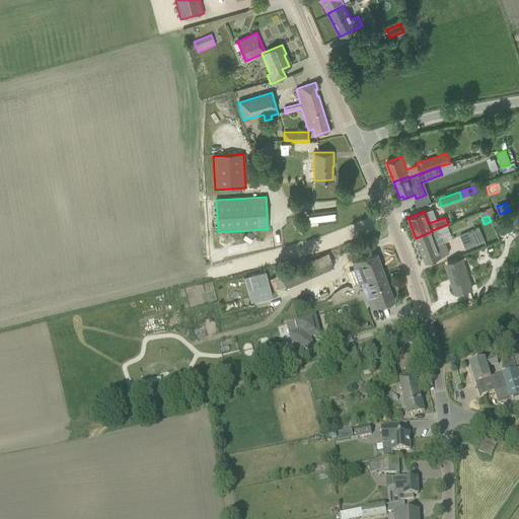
[(496,225),(500,234),(518,226),(515,217),(496,225)]
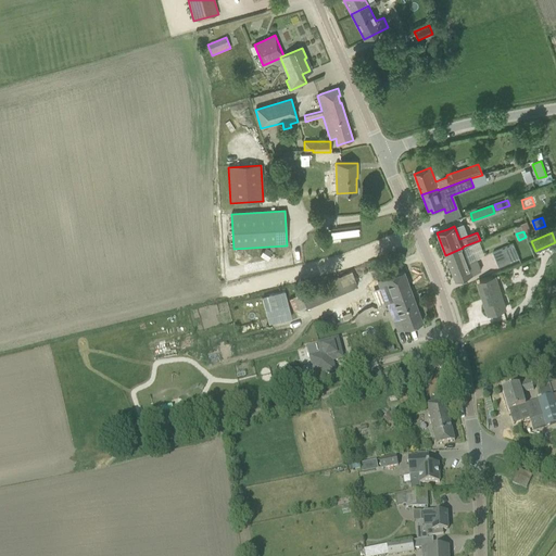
[(513,244),(493,253),(500,267),(519,258),(513,244)]
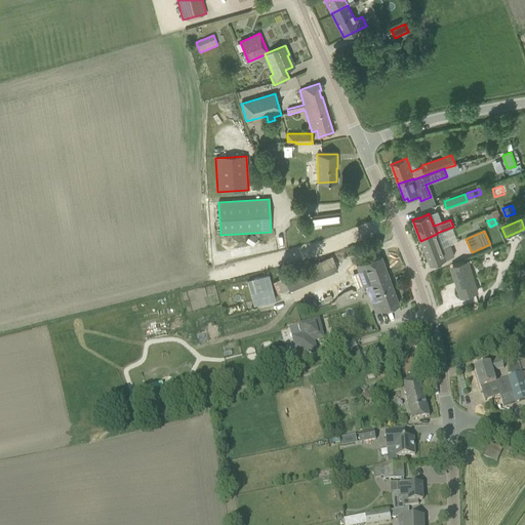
[(437,234),(420,241),(421,242),(431,265),(440,261),(454,255),(449,245),(442,248),(437,234)]
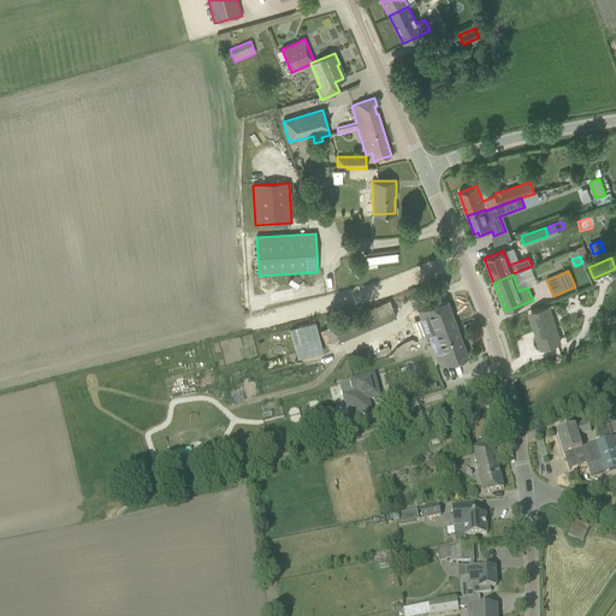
[(333,325),(333,327),(339,339),(396,315),(389,301),(333,325)]
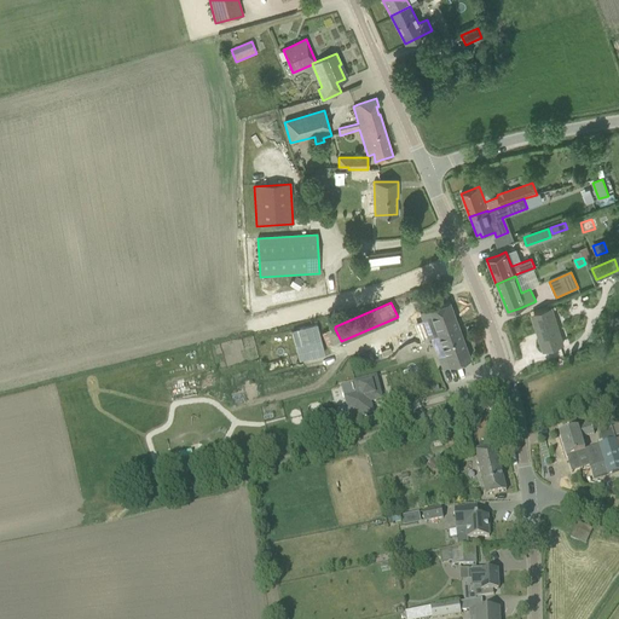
[(418,339),(429,335),(437,357),(438,357),(443,369),(450,365),(450,366),(469,358),(449,302),(410,316),(418,339)]
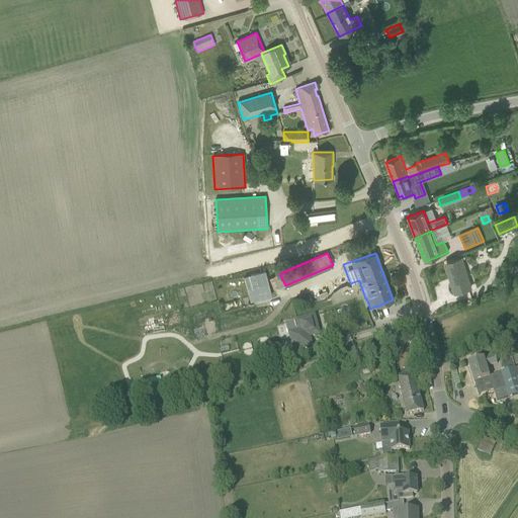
[(453,282),(451,283),(454,293),(470,287),(461,258),(446,262),(453,282)]
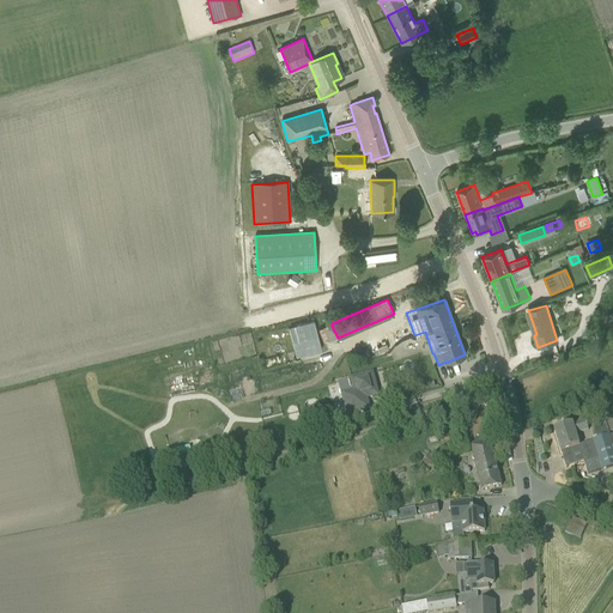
[(322,328),(327,341),(333,339),(327,326),(322,328)]
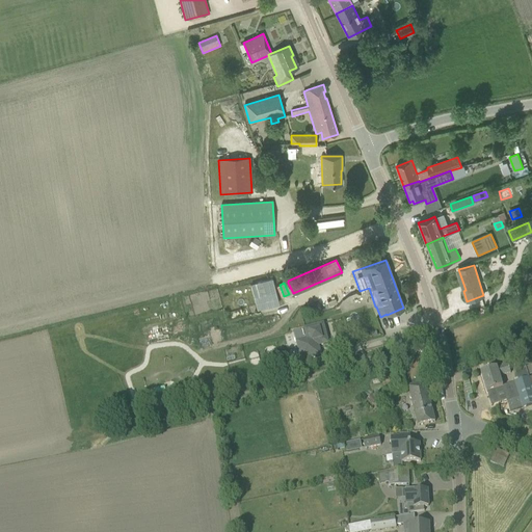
[(273,284),(254,289),(259,309),(278,303),(273,284)]
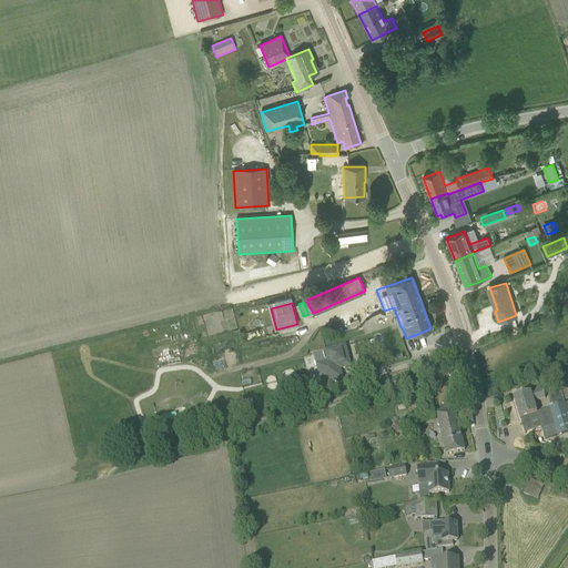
[(324,350),(324,351),(314,353),(316,363),(316,364),(322,385),(343,379),(341,368),(352,365),(345,344),(324,350)]
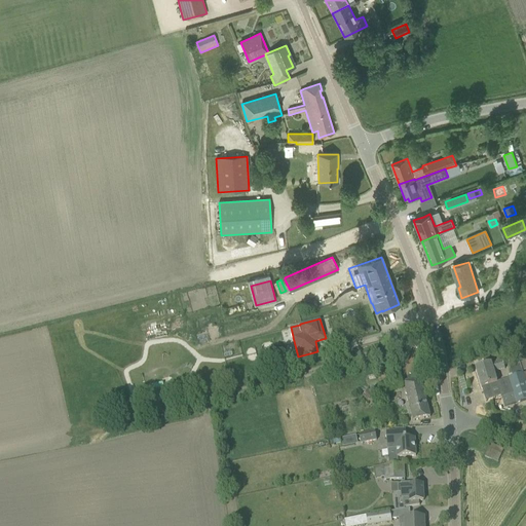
[(381,387),(382,392),(402,388),(397,362),(387,364),(391,384),(381,387)]
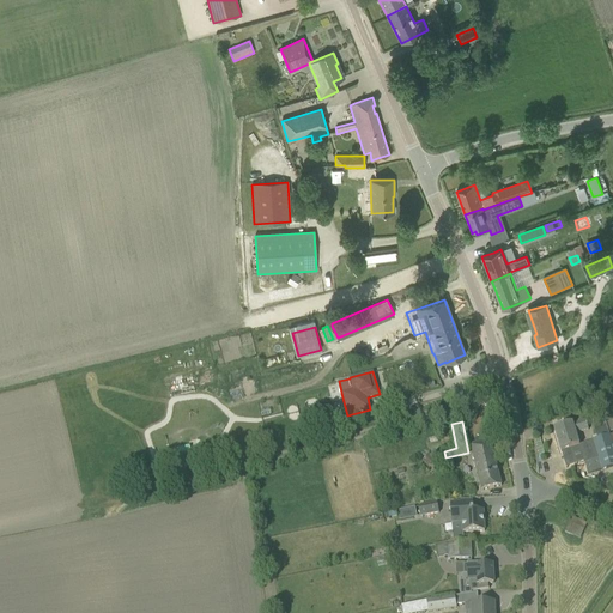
[(568,467),(565,468),(566,468),(598,459),(602,471),(612,467),(612,448),(606,424),(593,429),(596,441),(578,447),(575,435),(588,430),(586,422),(572,425),(572,424),(553,430),(560,453),(562,453),(563,451),(568,467)]
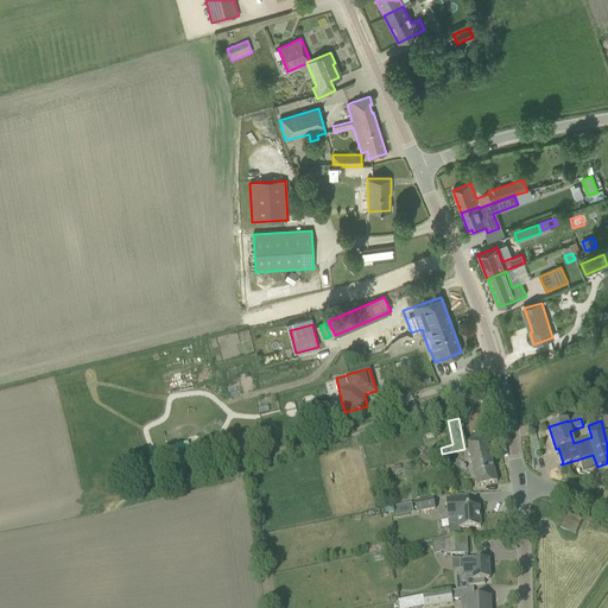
[(467,442),(477,488),(486,486),(496,483),(486,437),(467,442)]
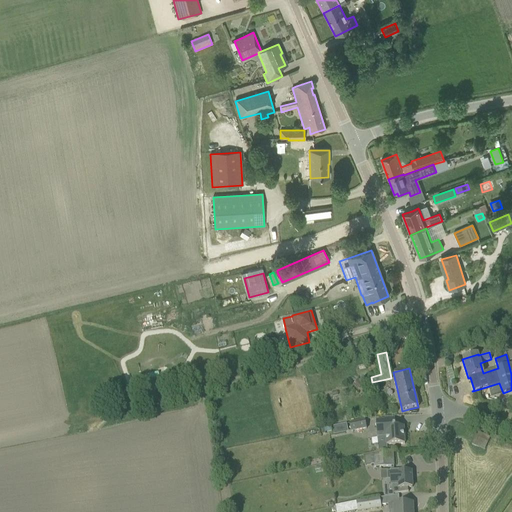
[(358,390),(363,384),(358,379),(352,385),(358,390)]
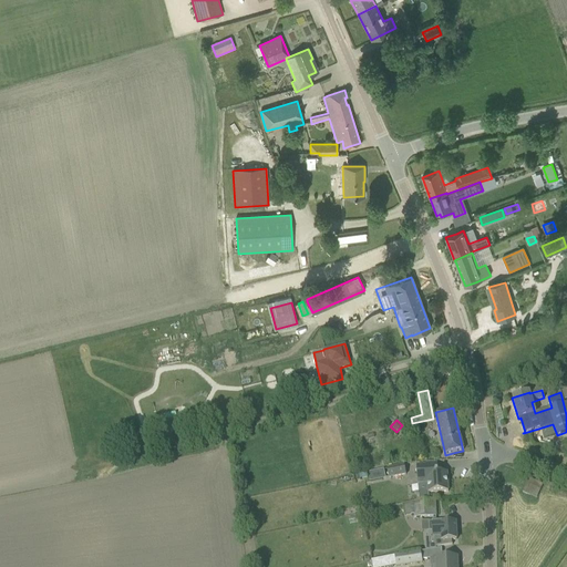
[(426,466),(416,467),(418,485),(428,485),(428,494),(447,493),(446,474),(440,474),(440,472),(437,473),(437,464),(426,465),(426,466)]
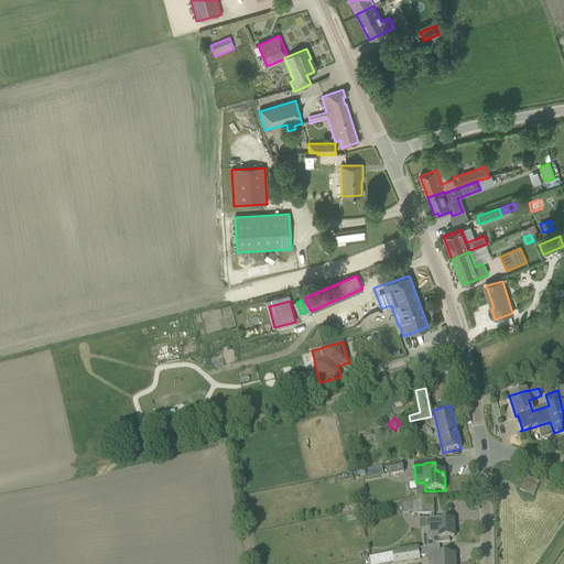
[(384,467),(387,476),(403,473),(402,464),(384,467)]
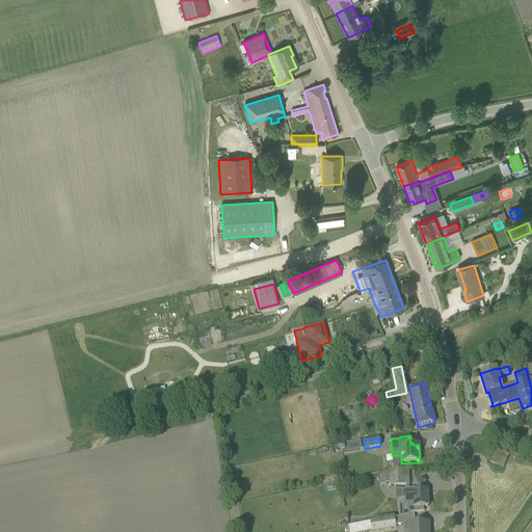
[(360,442),(345,445),(347,451),(361,448),(360,442)]
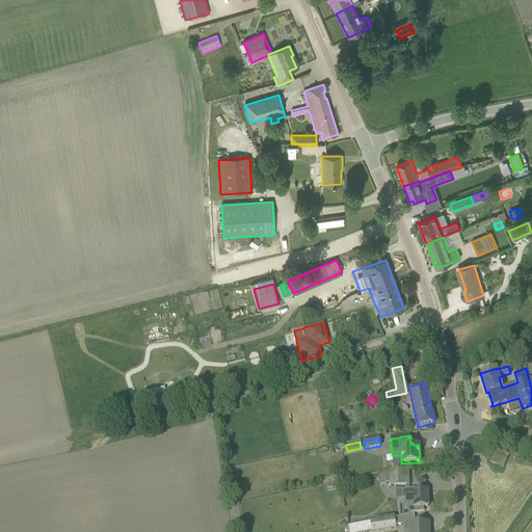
[(494,455),(507,460),(509,455),(496,450),(494,455)]
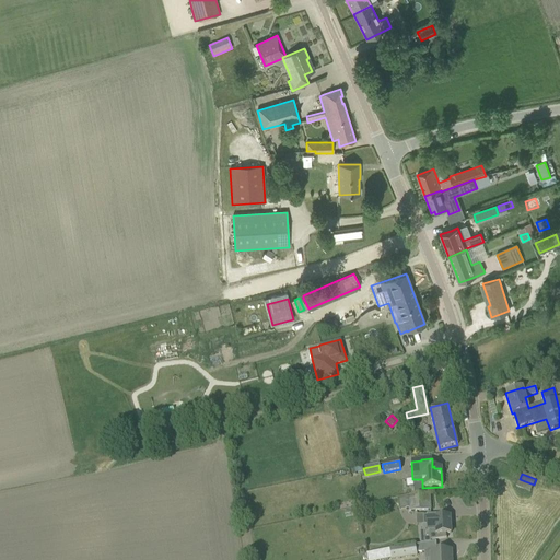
[(400,512),(431,508),(430,494),(398,498),(400,512)]
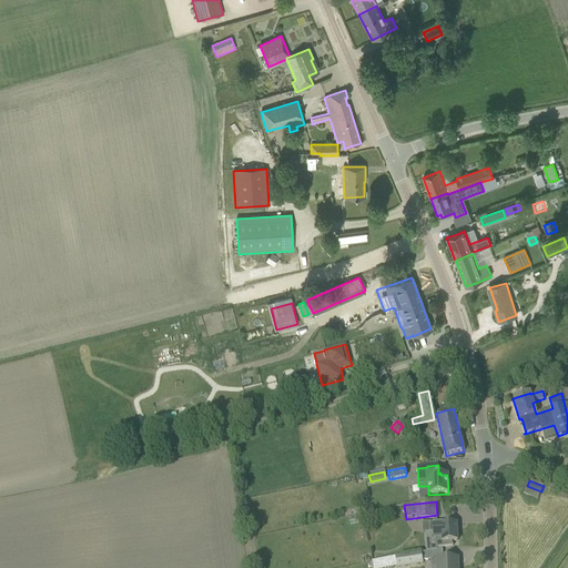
[(433,531),(428,531),(428,539),(435,539),(436,548),(436,549),(453,547),(453,546),(453,541),(457,541),(456,524),(450,525),(449,521),(432,523),(433,531)]
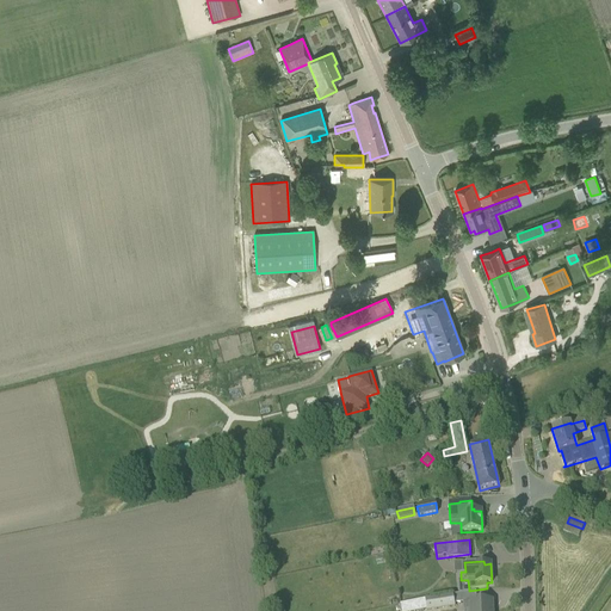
[(425,600),(400,605),(400,610),(423,610),(426,610),(430,610),(455,608),(452,596),(425,600)]
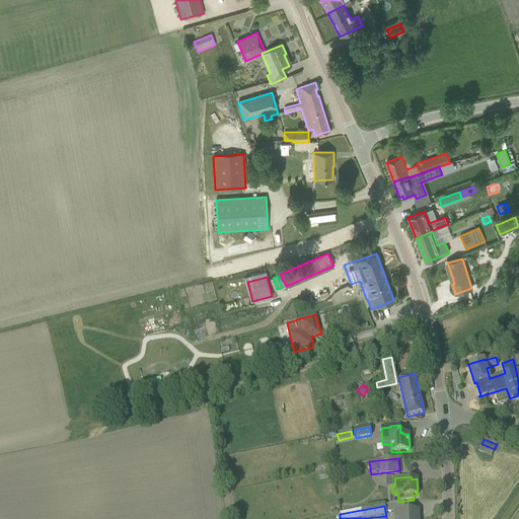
[(419,518),(419,510),(399,511),(399,512),(393,512),(393,518),(395,518),(419,518)]
